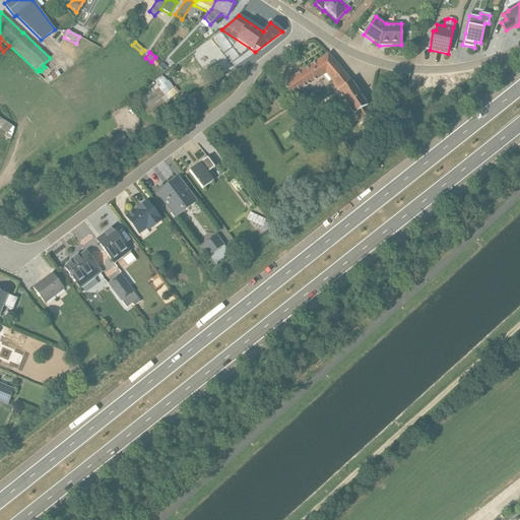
[(328,55),(283,83),(291,96),(325,75),(338,91),(360,125),(373,117),(373,116),(350,82),(328,55)]
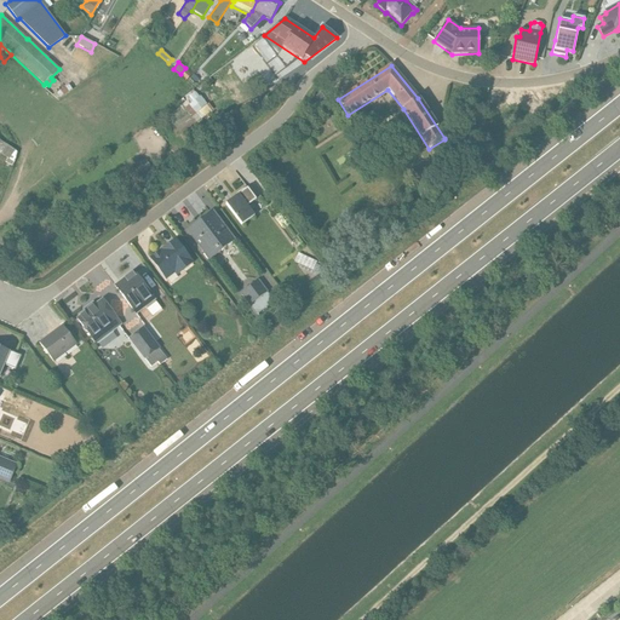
[(187,80),(191,75),(188,70),(182,75),(187,80)]
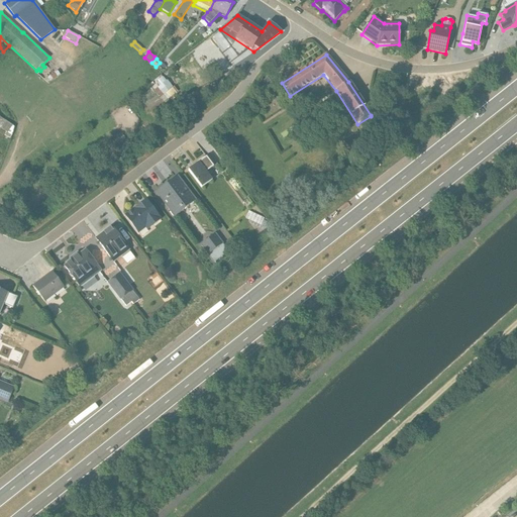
[(47,84),(60,75),(57,71),(46,78),(46,77),(43,80),(47,84)]
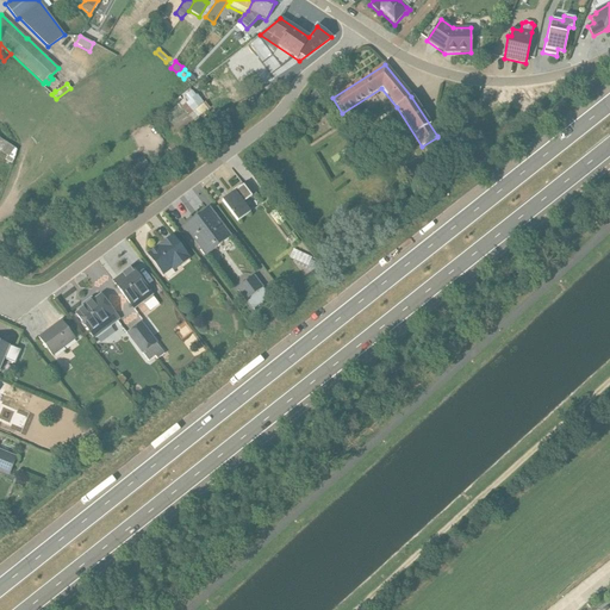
[(191,89),(181,95),(184,98),(182,98),(184,99),(180,103),(193,122),(207,111),(203,104),(197,95),(195,97),(191,89)]
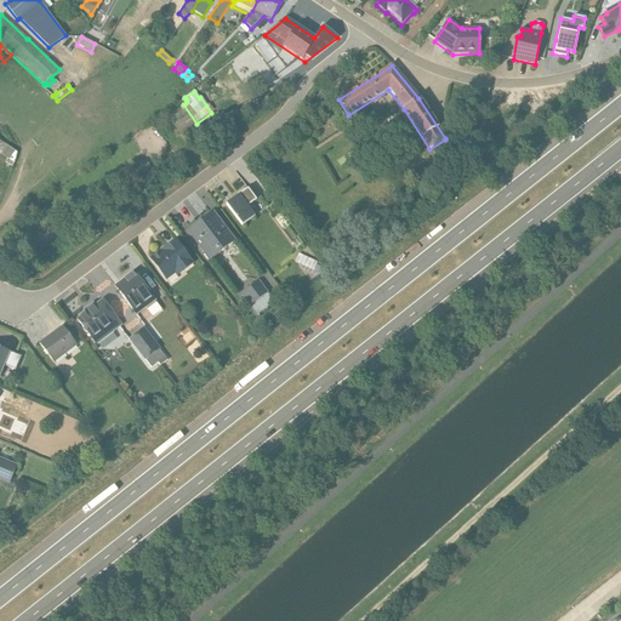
[(322,107),(328,103),(320,93),(314,98),(322,107)]
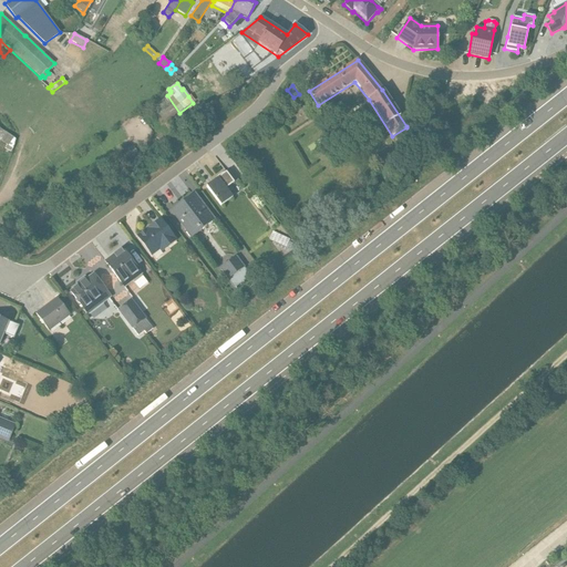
[(0,129),(0,140),(12,148),(16,141),(0,129)]
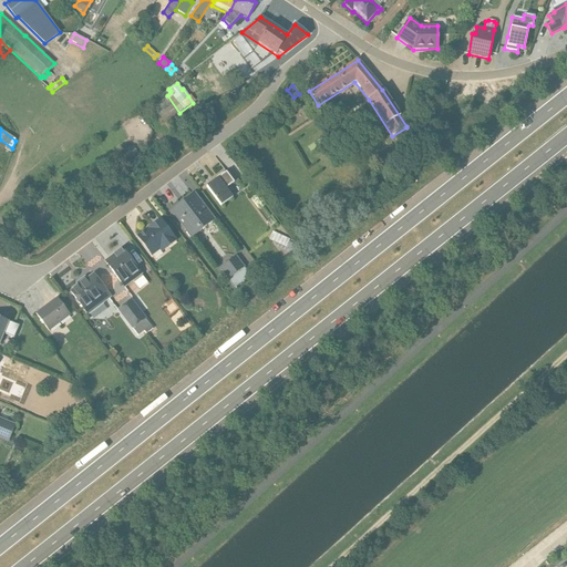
[(234,183),(226,172),(206,187),(220,206),(233,197),(226,188),(234,183)]
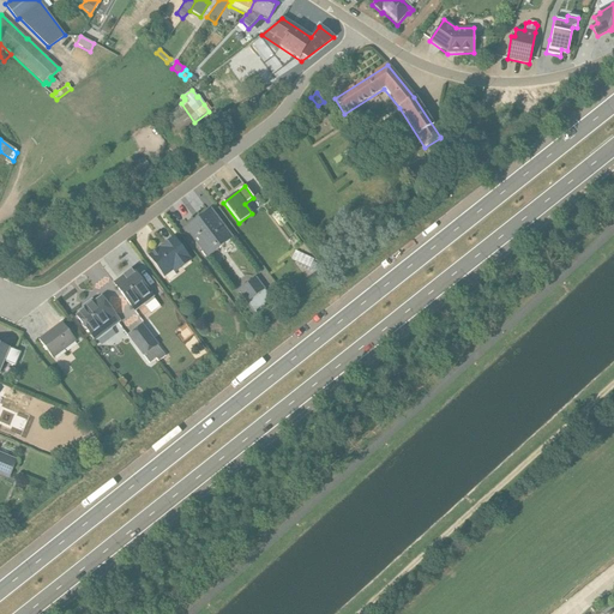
[(233,239),(211,209),(185,229),(206,258),(233,239)]
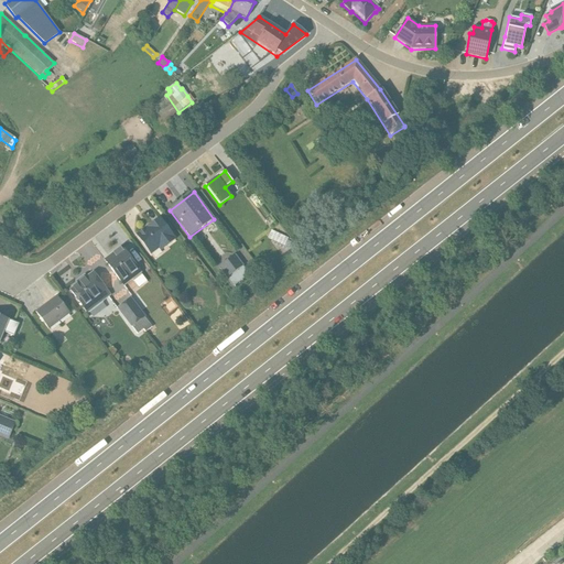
[(160,218),(136,236),(151,256),(152,255),(155,259),(162,253),(161,251),(176,239),(174,237),(160,218)]
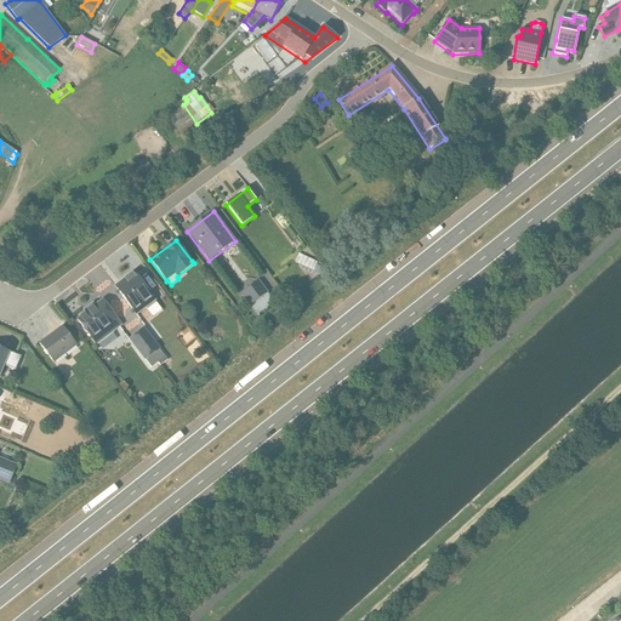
[(146,265),(140,268),(144,277),(151,273),(146,265)]
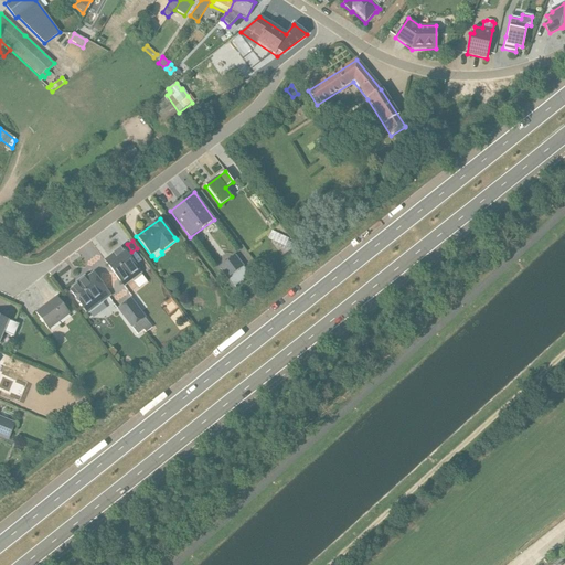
[(138,289),(147,283),(141,274),(121,247),(104,260),(124,287),(132,280),(138,289)]
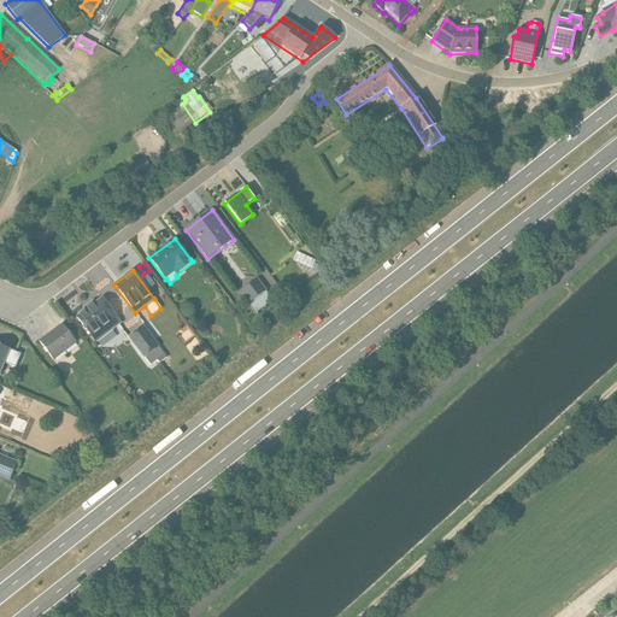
[(257,278),(239,293),(248,305),(248,304),(256,313),(272,301),(265,292),(266,291),(257,278)]
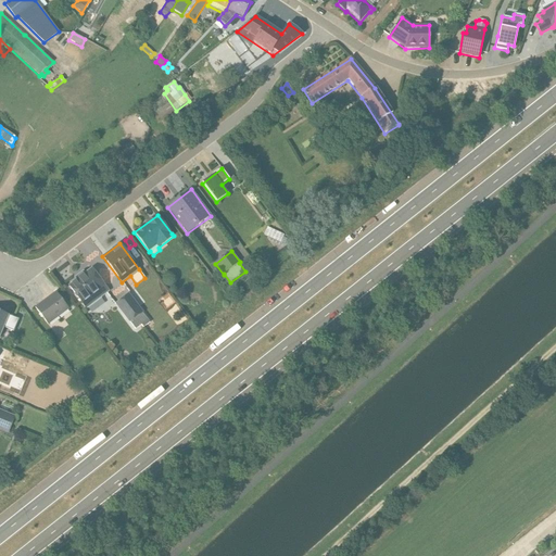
[(86,310),(109,291),(91,268),(85,274),(83,272),(74,278),(76,280),(67,286),(86,310)]
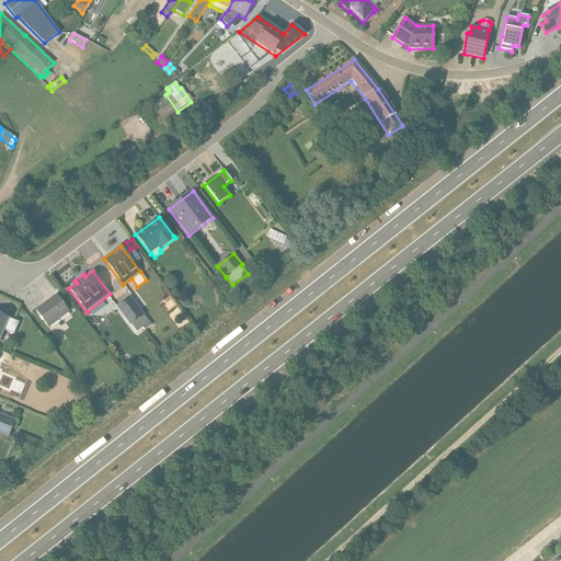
[(69,312),(56,295),(35,310),(48,328),(69,312)]
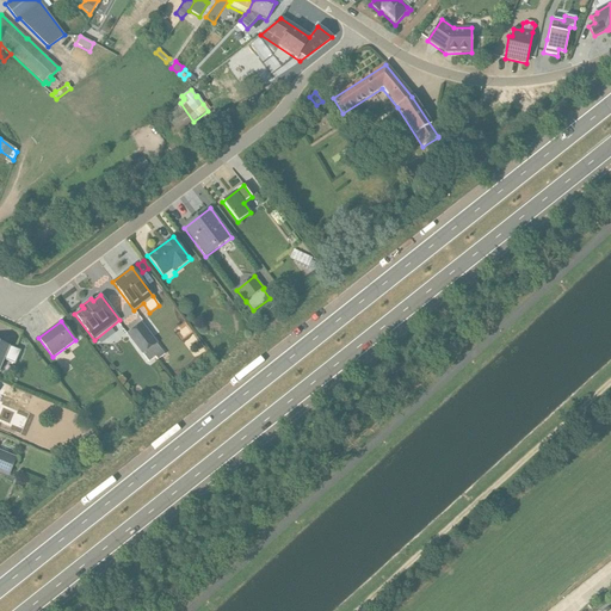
[(158,344),(141,322),(134,328),(155,357),(158,359),(164,355),(156,345),(158,344)]
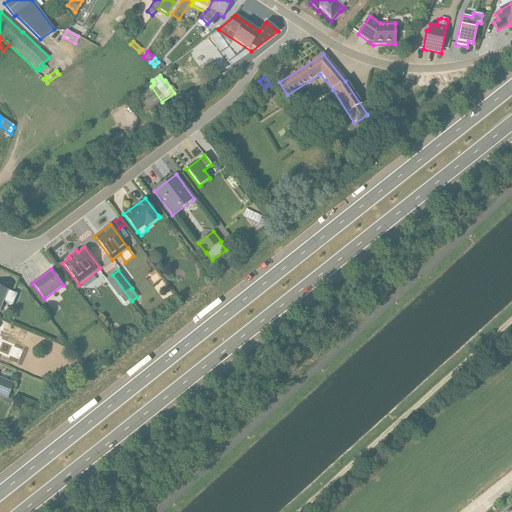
[(124,303),(130,299),(112,275),(106,280),(119,297),(120,297),(124,303)]
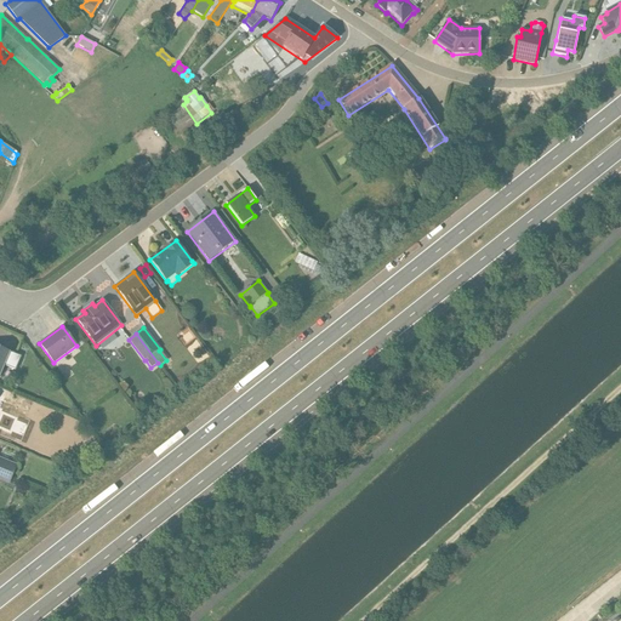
[(0,374),(4,365),(15,370),(20,357),(0,348),(0,374)]
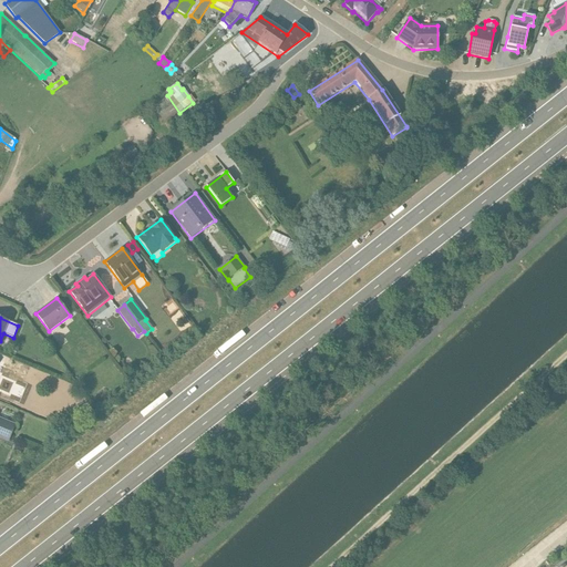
[(0,439),(8,442),(16,424),(0,418),(0,439)]
